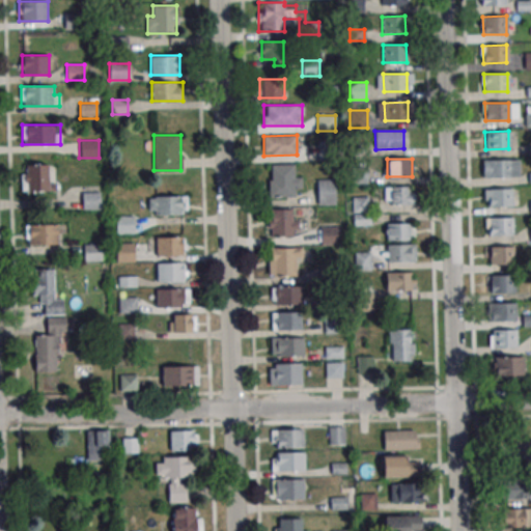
[(486,161),(510,160),(510,177),(487,178),(486,161)]
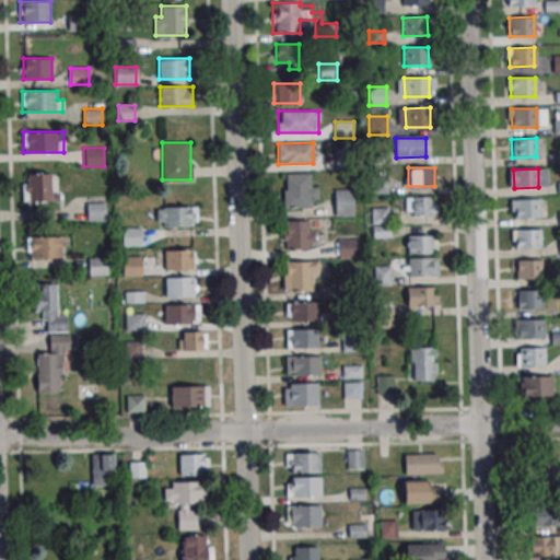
[(23,174),(23,202),(53,202),(53,174),(23,174)]
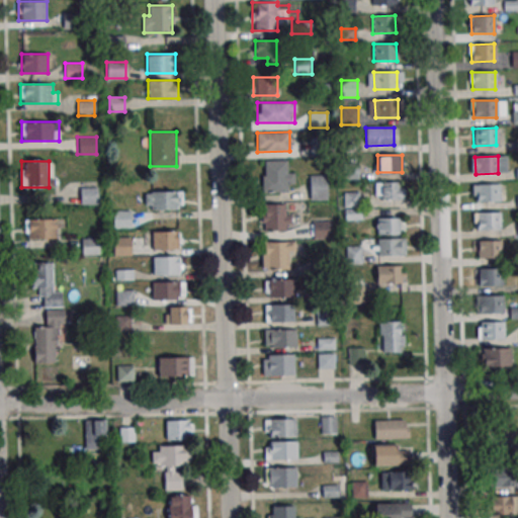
[(263,191),(294,191),(294,171),(286,171),(286,161),(263,161),(263,191)]
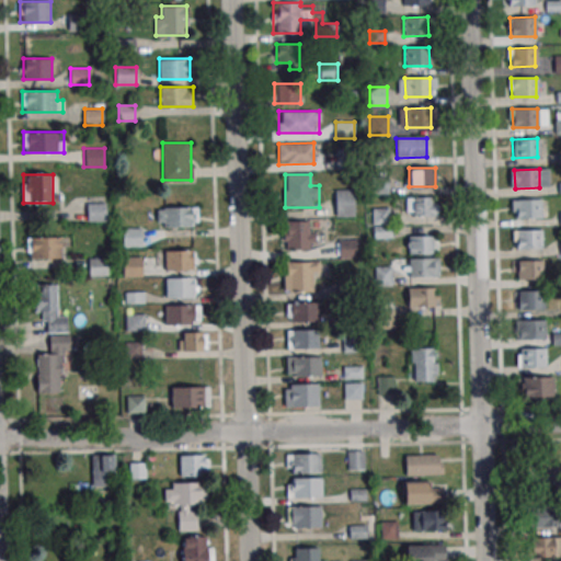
[(387,193),(387,181),(373,180),(373,193),(387,193)]
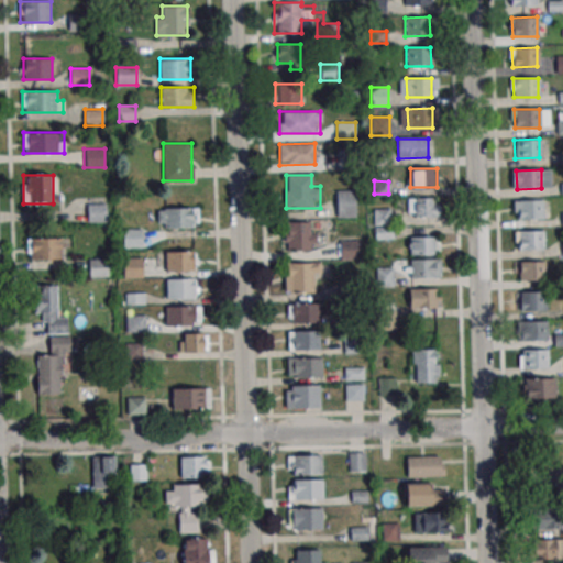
[(355,217),(355,189),(337,189),(337,217),(355,217)]
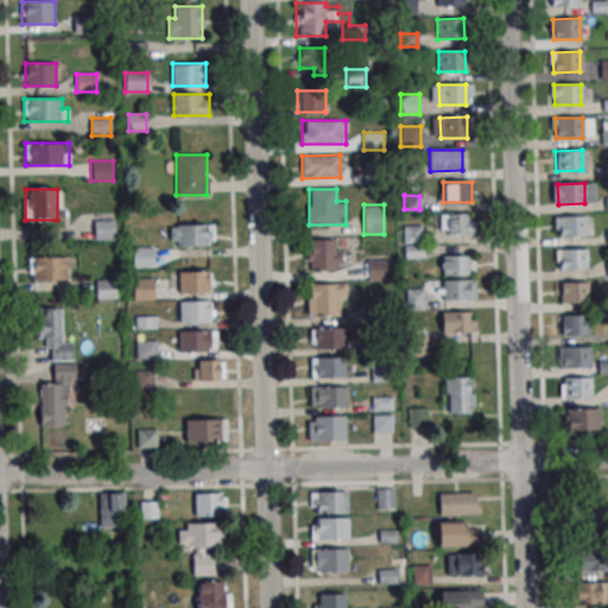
[(474,214),(439,214),(439,234),(474,234),(474,214)]
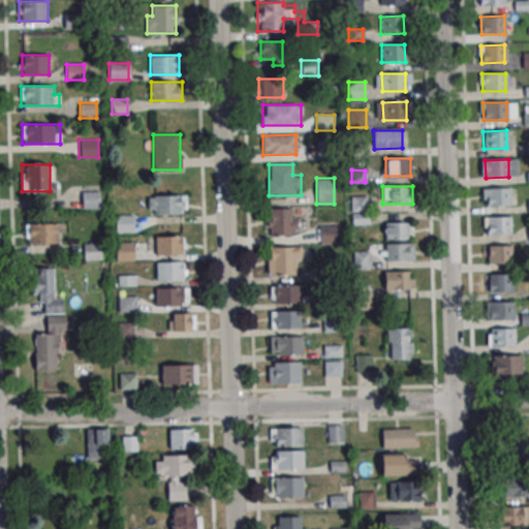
[(486,189),(508,188),(509,206),(486,207),(486,189)]
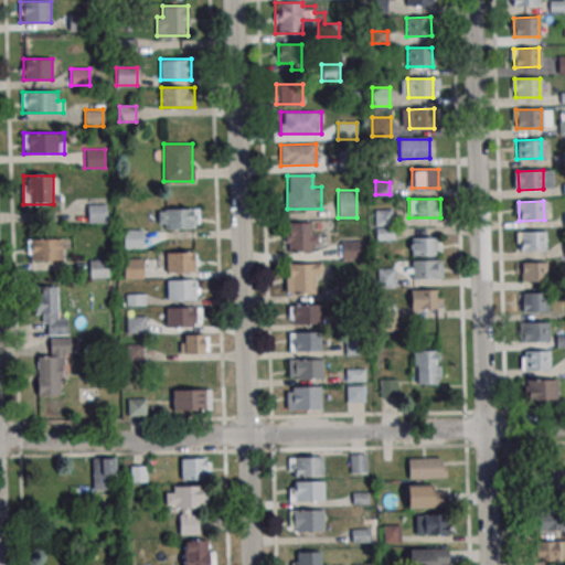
[(107,223),(107,203),(87,203),(88,223),(107,223)]
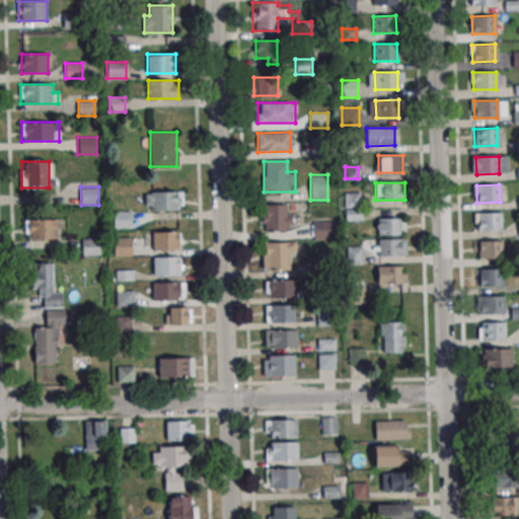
[(181,210),(181,192),(146,192),(146,211),(181,210)]
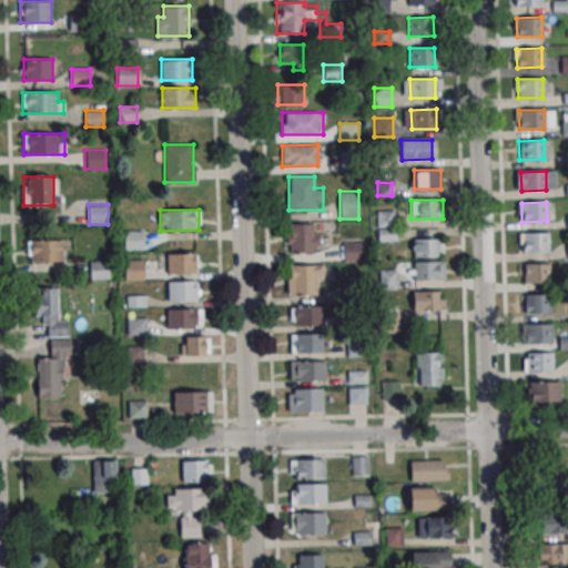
[(395,211),(377,211),(377,241),(395,241),(395,211)]
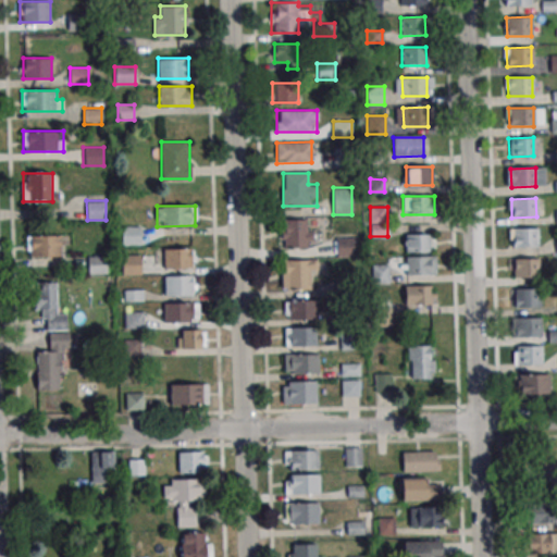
[(282,220),(282,248),(311,248),(311,220),(282,220)]
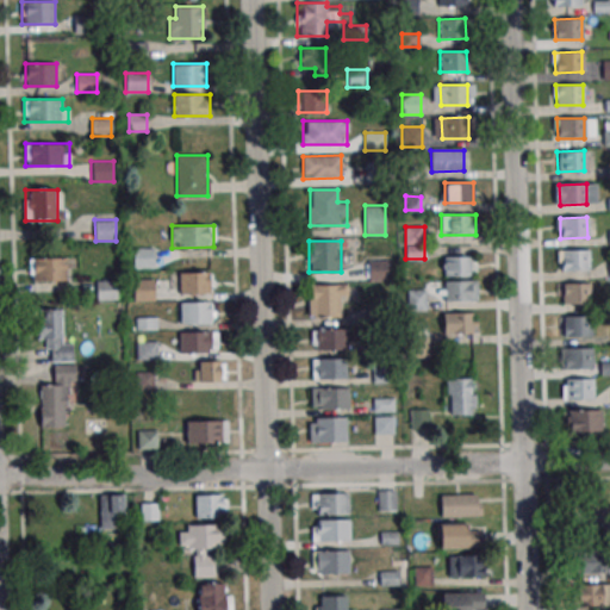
[(154,248),(134,248),(134,269),(154,269),(154,248)]
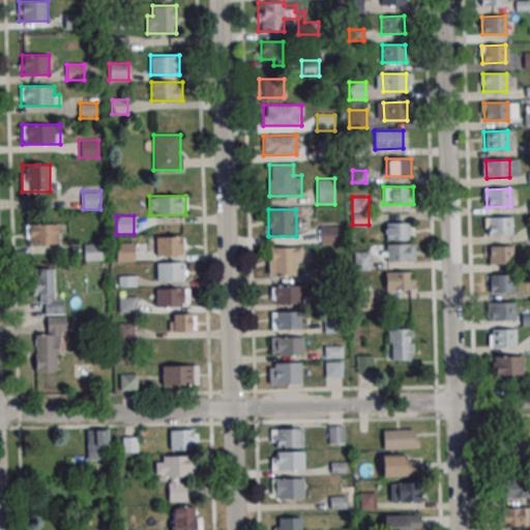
[(487,217),(510,216),(510,235),(488,235),(487,217)]
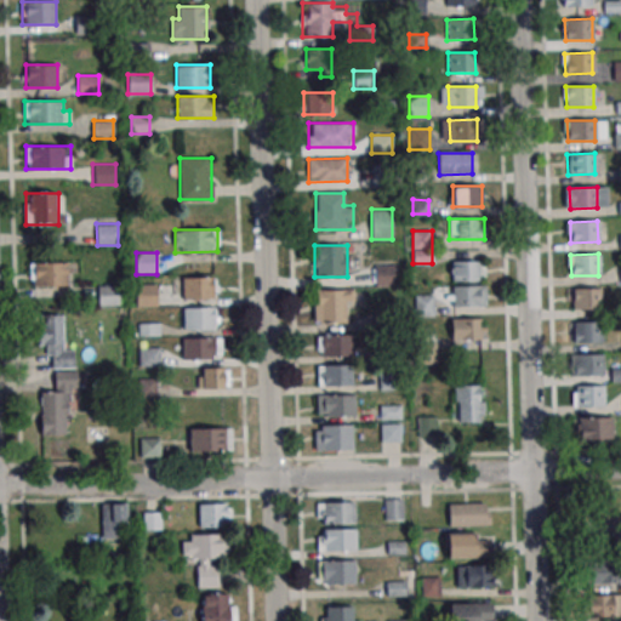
[(450,262),(478,261),(478,281),(451,283),(450,262)]
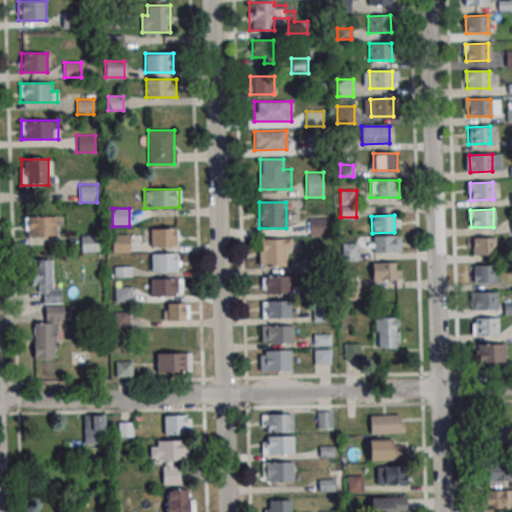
[(55,216),(25,216),(25,235),(55,235),(55,216)]
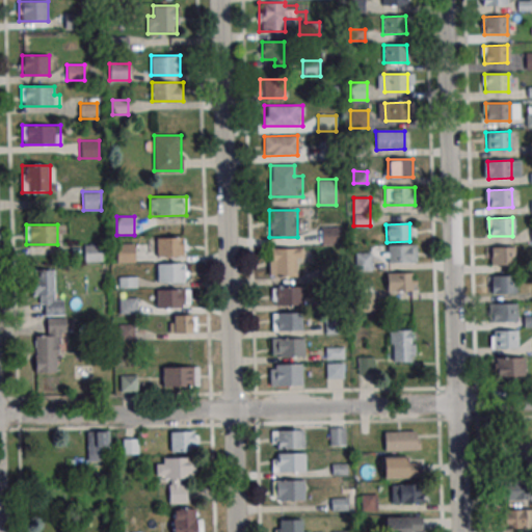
[(339,227),(321,227),(321,245),(339,245),(339,227)]
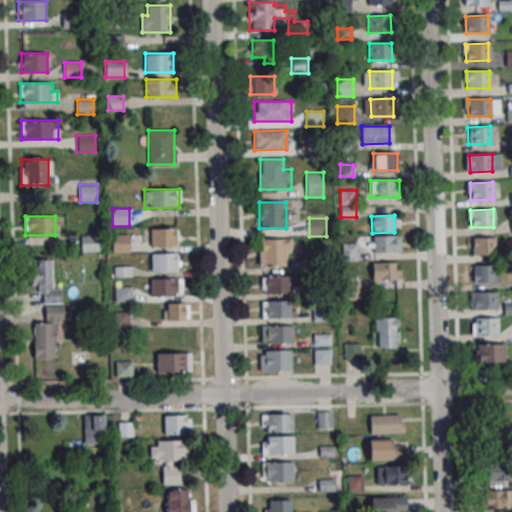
[(150,246),(178,246),(178,229),(150,229),(150,246)]
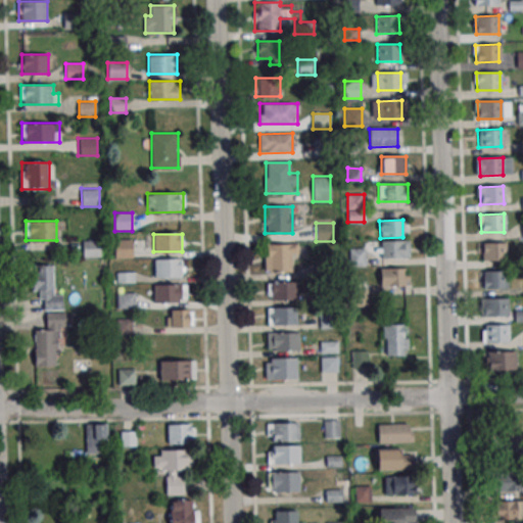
[(132,239),(114,239),(114,258),(132,258),(132,239)]
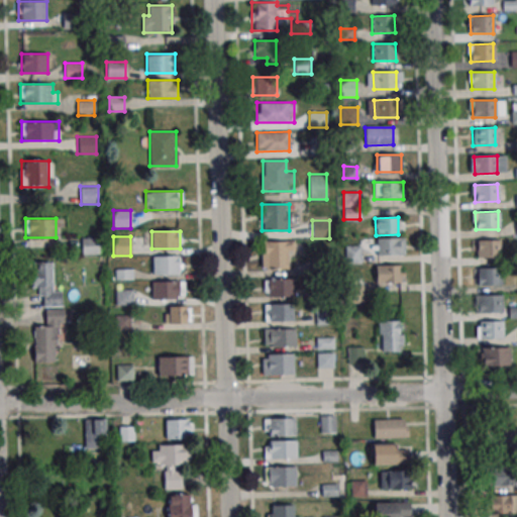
[(100,254),(100,237),(82,237),(82,254),(100,254)]
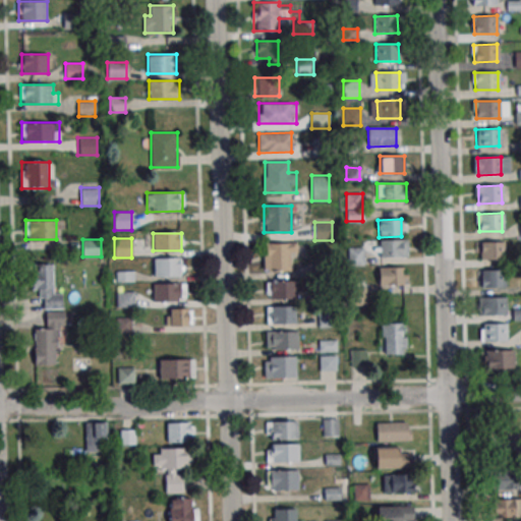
[(379,240),(402,239),(402,256),(380,257),(379,240)]
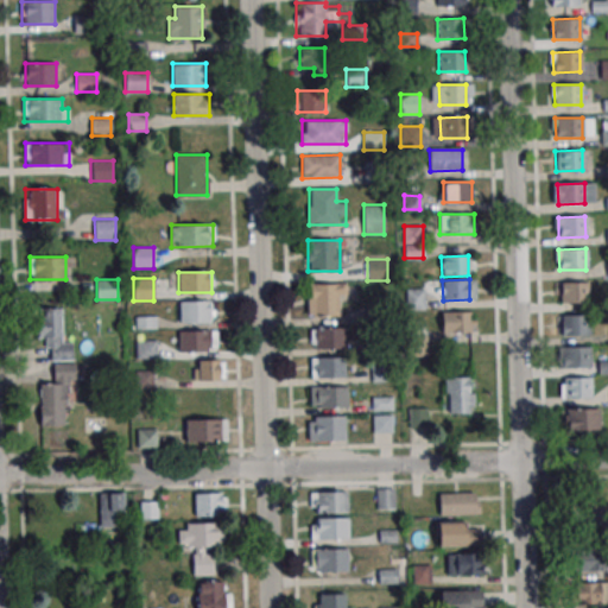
[(559,283),(586,282),(587,302),(559,303),(559,283)]
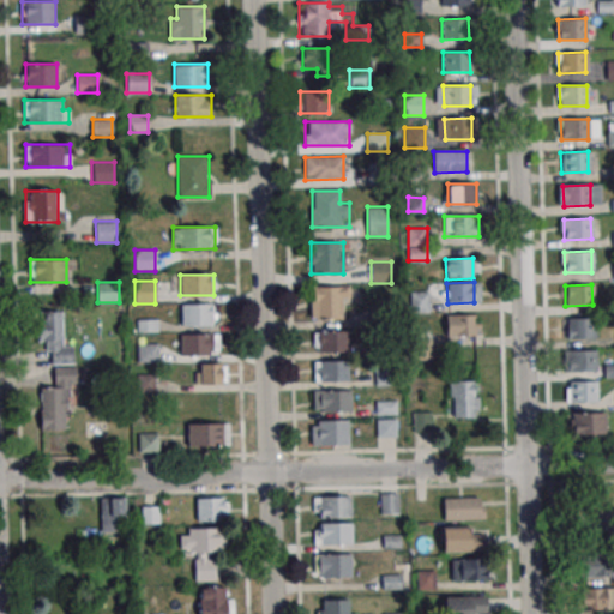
[(311,318),(349,318),(349,287),(311,287),(311,318)]
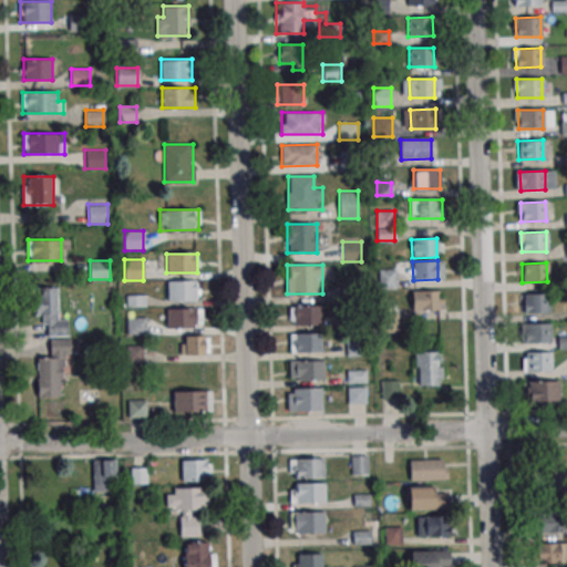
[(166,300),(199,300),(199,281),(166,281),(166,300)]
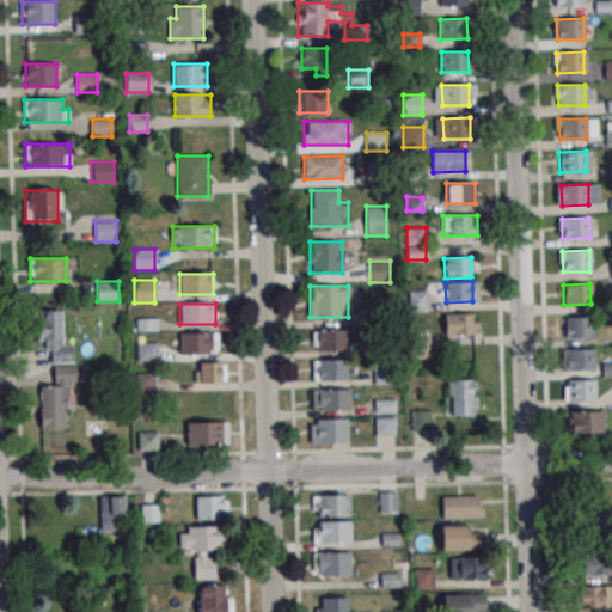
[(38,342),(49,342),(49,363),(73,363),(73,343),(61,343),(61,311),(37,311),(38,342)]
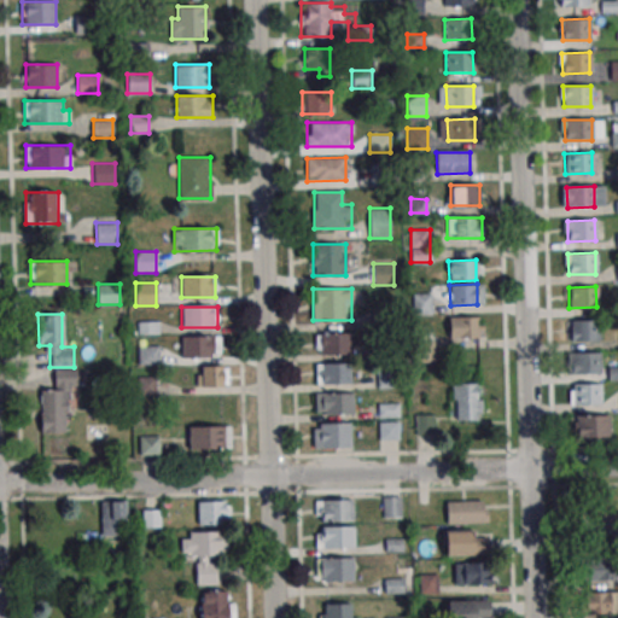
[(450,318),(477,316),(478,337),(450,338),(450,318)]
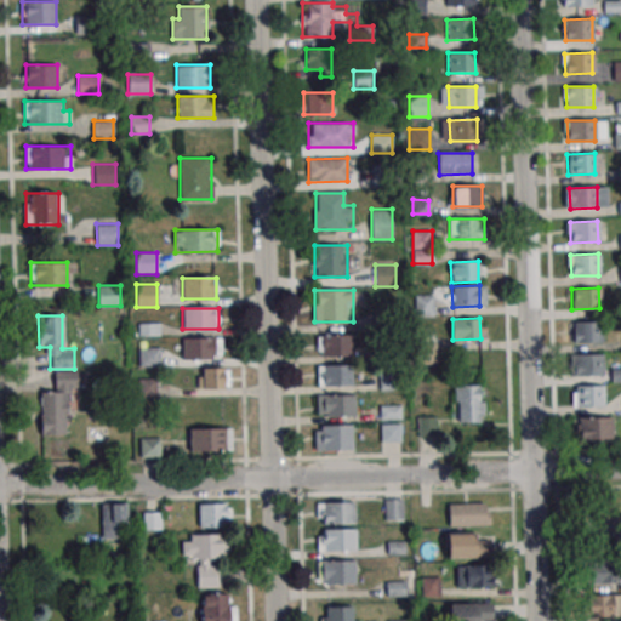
[(574,323),(602,323),(602,343),(575,343),(574,323)]
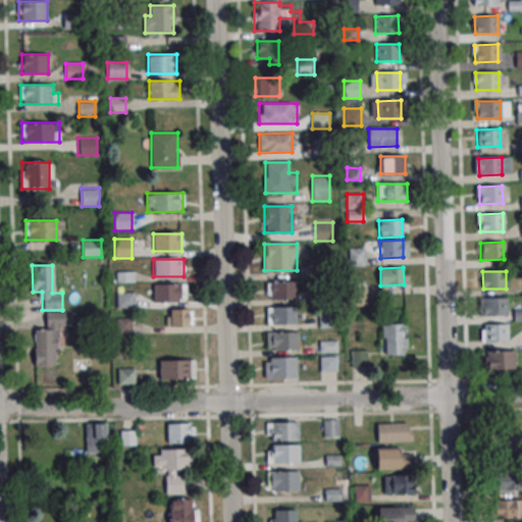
[(297,299),(297,281),(266,281),(266,299),(297,299)]
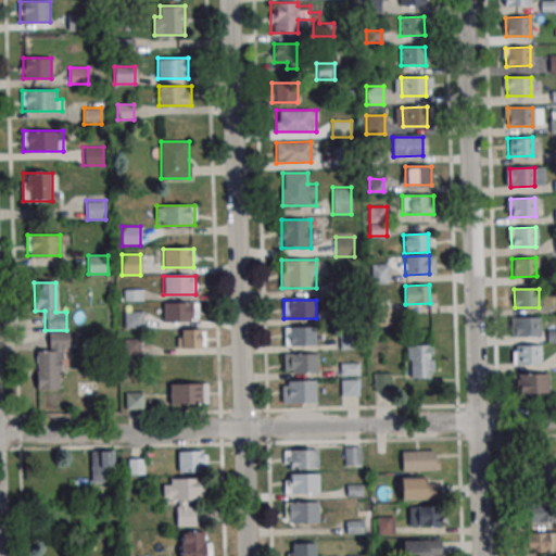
[(198,302),(163,302),(163,321),(198,321),(198,302)]
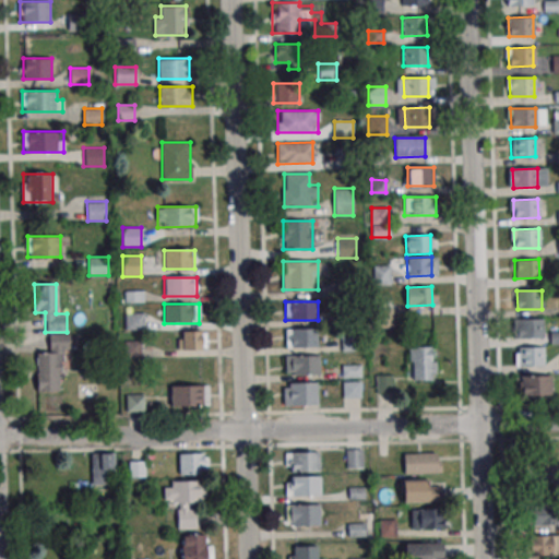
[(125,312),(126,330),(144,330),(144,312),(125,312)]
